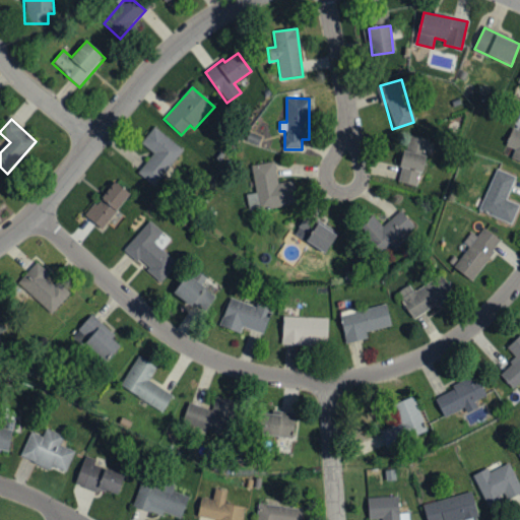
[(183,148),(152,128),(141,144),(152,152),(138,175),(156,187),(183,148)]
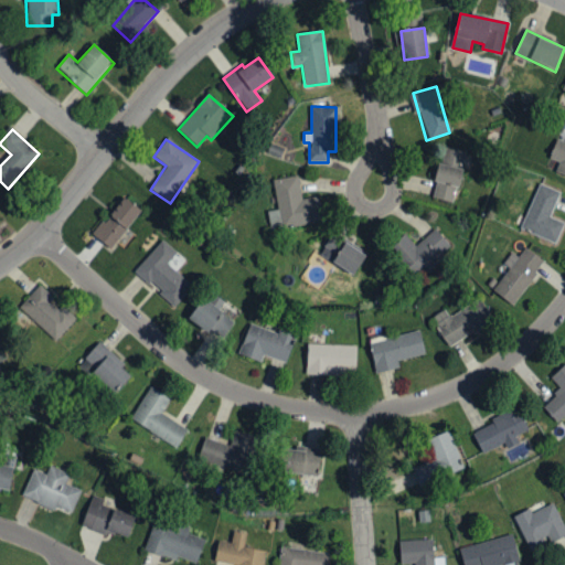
[(564,141),(556,139),(550,160),(558,162),(555,173),(564,176),(564,141)]
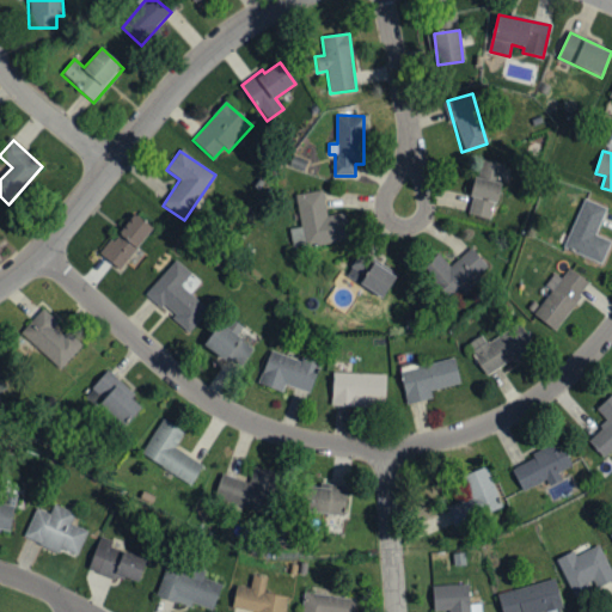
[(469,215),(493,220),(505,165),(481,159),(469,215)]
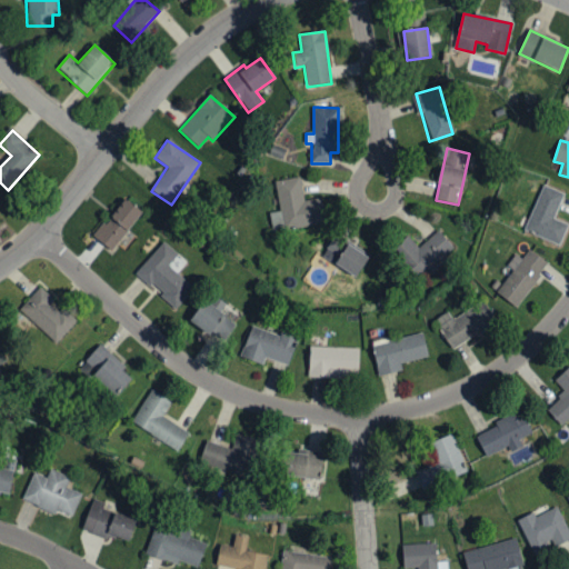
[(269,213),(272,231),(325,223),(321,198),(303,201),(300,177),(275,181),(279,211),(269,213)]
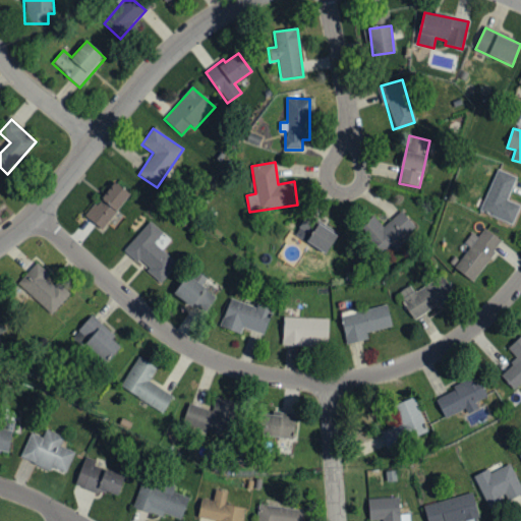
[(517,177),(497,169),(479,212),(512,225),(520,206),(508,200),(517,177)]
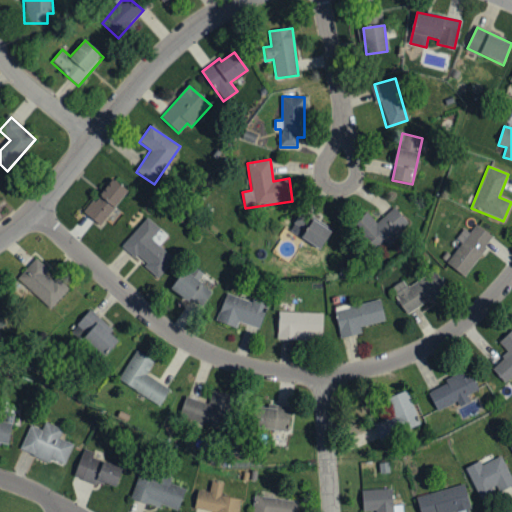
[(84,213),(100,226),(128,191),(112,178),(84,213)]
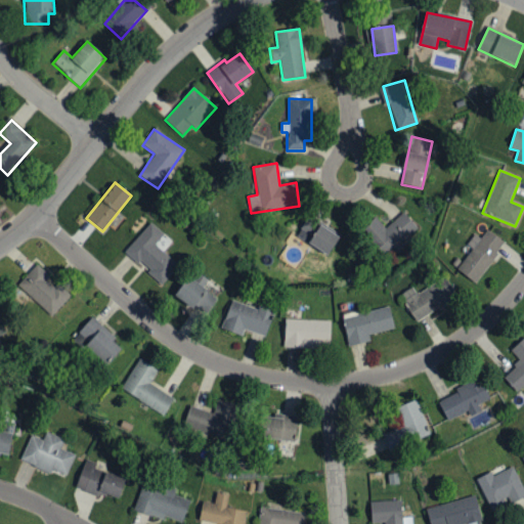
[(419,231),(404,213),(385,228),(378,218),(363,229),(385,257),(419,231)]
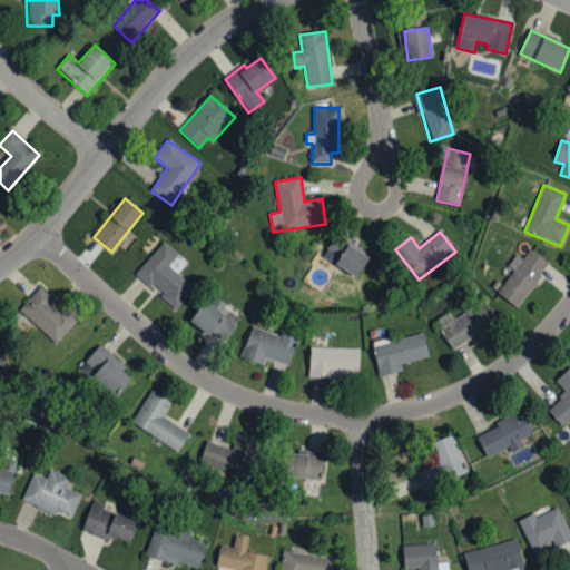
[(323,256),(356,278),(370,259),(335,237),(323,256)]
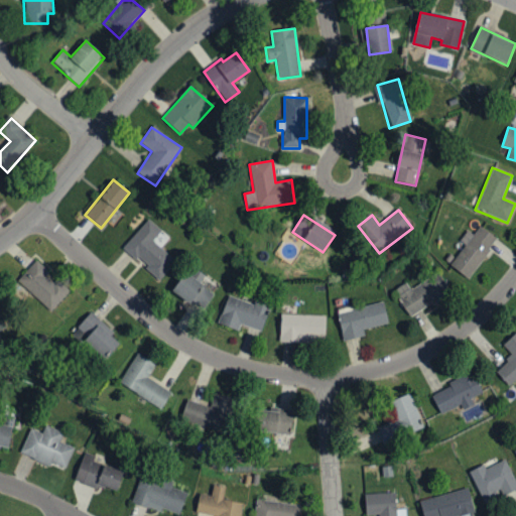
[(152,241),(161,230),(147,219),(123,249),(136,261),(138,258),(147,265),(144,269),(159,281),(176,260),(152,241)]
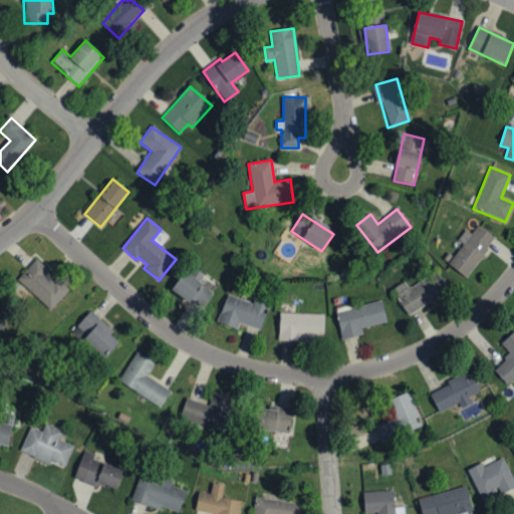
[(466,279),(490,249),(487,247),(494,238),(479,226),(448,264),(466,279)]
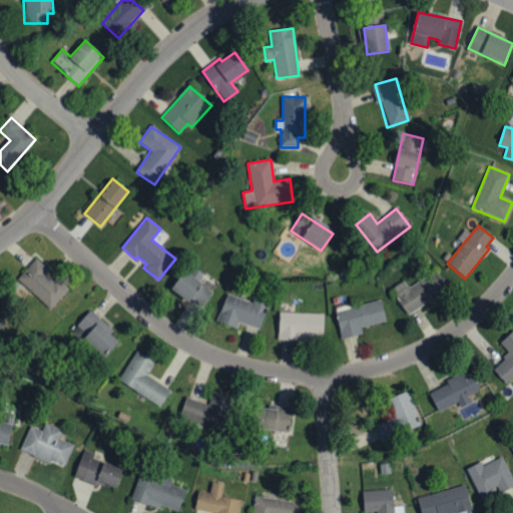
[(49,272),(36,259),(18,280),(50,310),(68,291),(48,273),(49,272)]
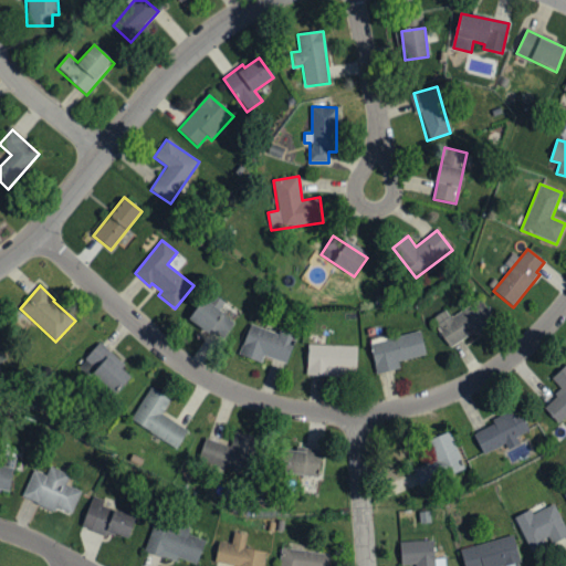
[(236,323),(201,300),(188,321),(209,335),(211,331),(223,339),(236,323)]
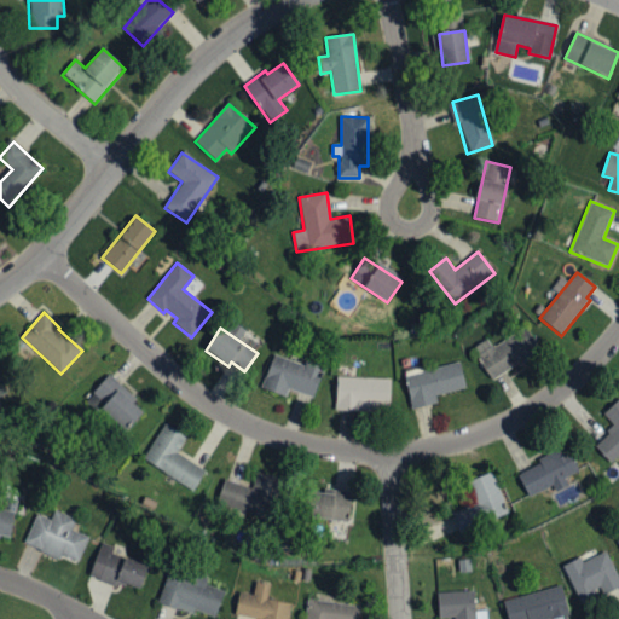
[(493,381),(541,351),(526,328),(493,348),(487,339),(473,348),(493,381)]
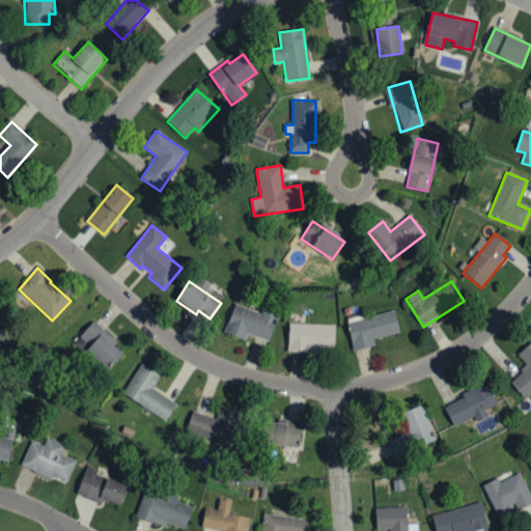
[(245,340),(247,334),(269,341),(277,318),(234,304),(224,334),(245,340)]
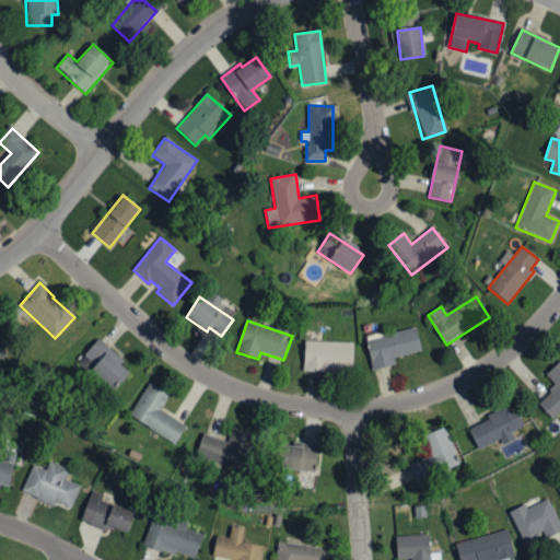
[(421,351),(416,328),(383,337),(382,330),(364,336),(374,371),(396,365),(395,359),(421,351)]
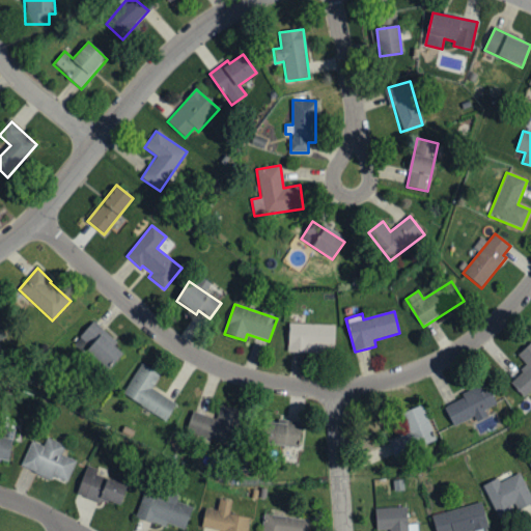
[(92,323),(76,342),(108,371),(124,352),(92,323)]
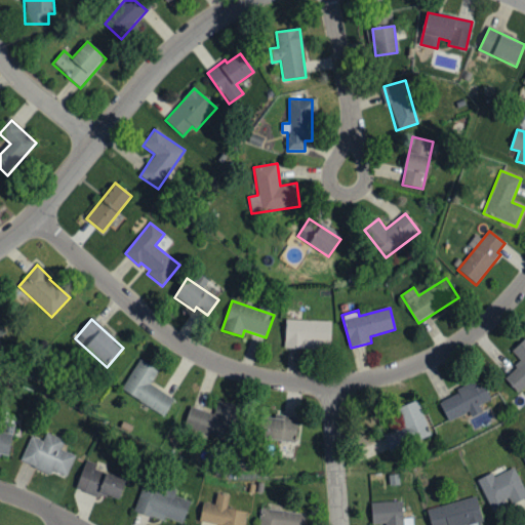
[(331,321),(285,320),(284,349),(330,351),(331,321)]
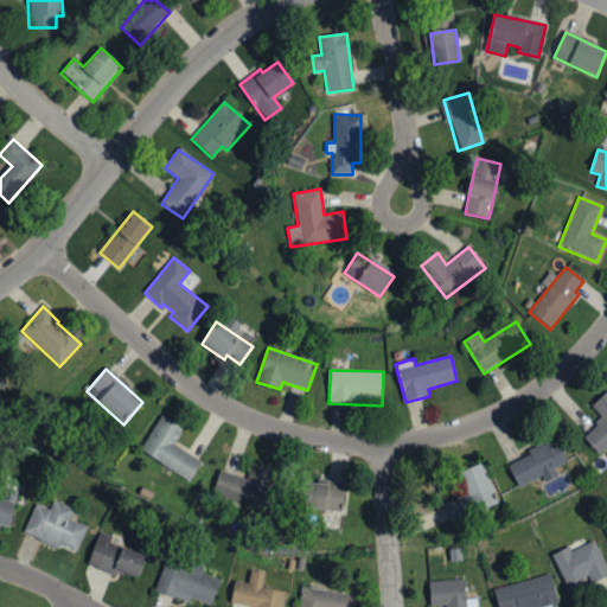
[(606,446),(606,393),(592,407),(604,419),(583,438),(599,454),(606,446)]
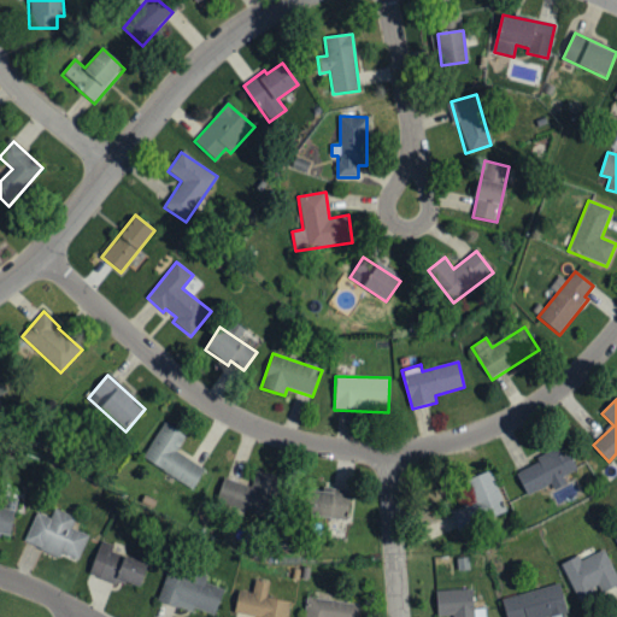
[(206,466),(177,453),(186,434),(160,423),(142,463),(197,487),(206,466)]
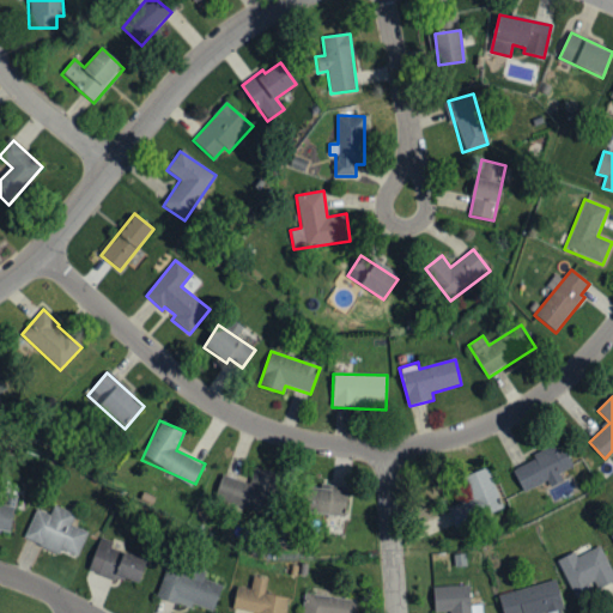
[(523,491),(547,480),(551,485),(563,479),(560,473),(572,467),(562,444),(513,467),(523,491)]
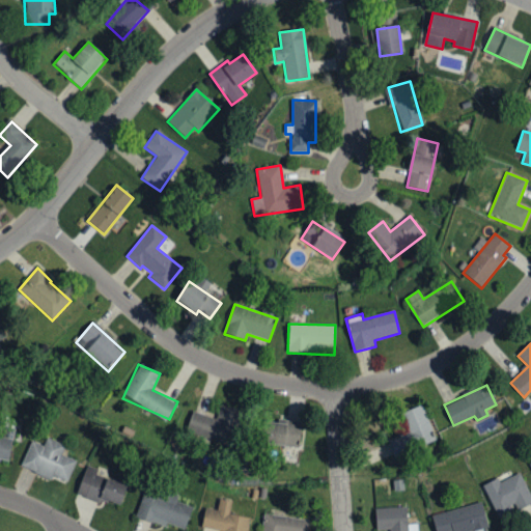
[(393,455),(436,441),(423,404),(402,411),(410,431),(388,438),(393,455)]
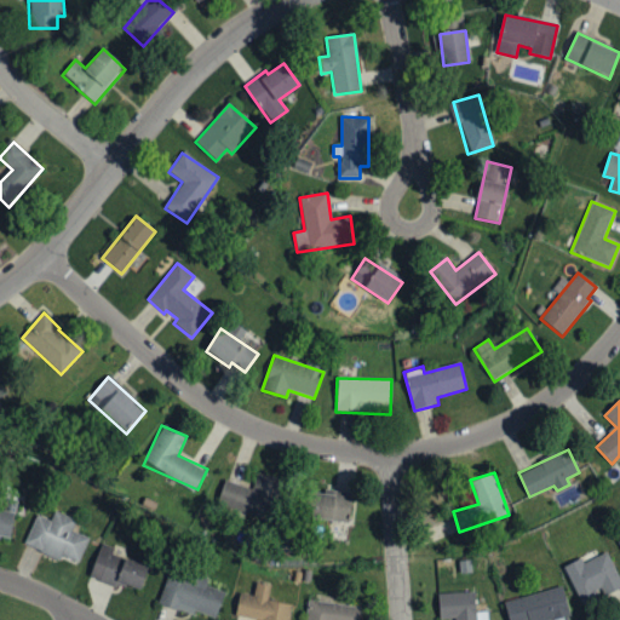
[(271,518),(282,481),(257,474),(252,488),(224,481),(218,503),(271,518)]
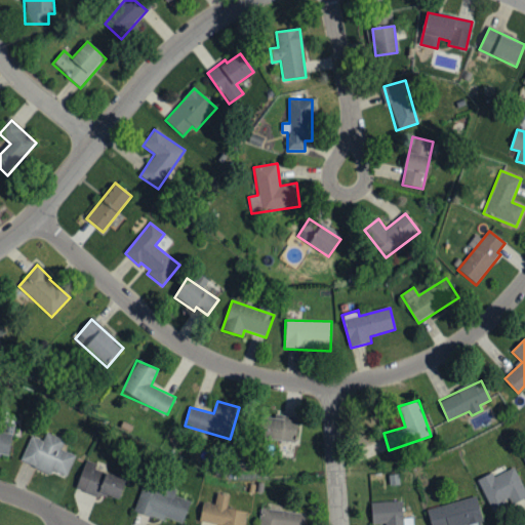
[(296,418),(265,417),(264,440),(296,440),(296,418)]
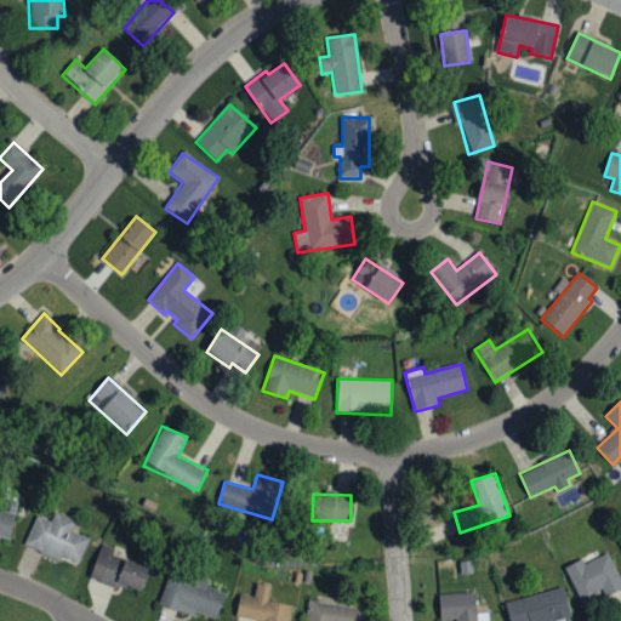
[(0,539),(10,541),(15,510),(0,507),(0,539)]
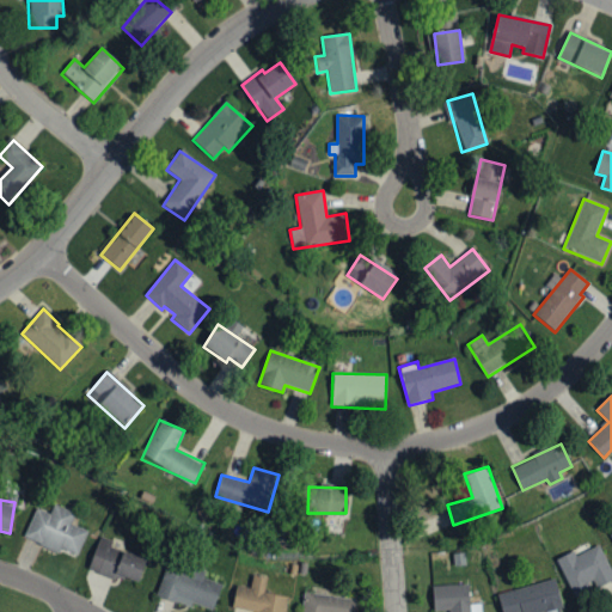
[(24,538),(60,551),(61,548),(78,555),(87,530),(72,524),(75,512),(54,503),(50,513),(36,507),(24,538)]
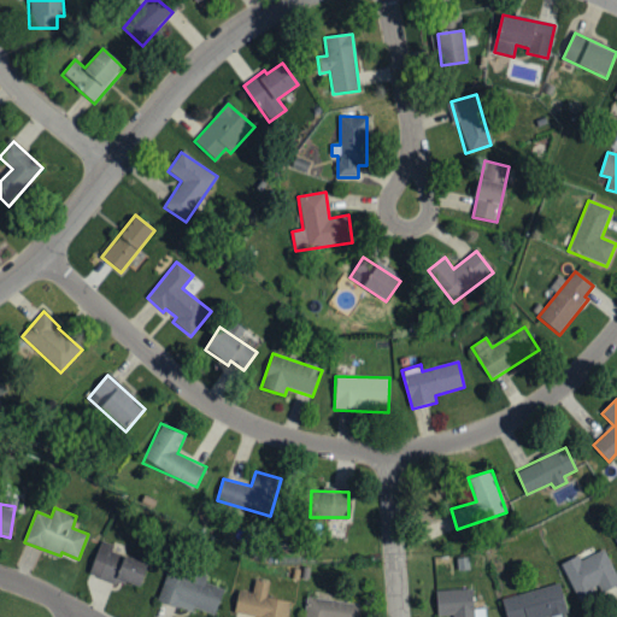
[(147,563),(111,550),(113,544),(101,540),(89,573),(116,583),(117,579),(139,587),(147,563)]
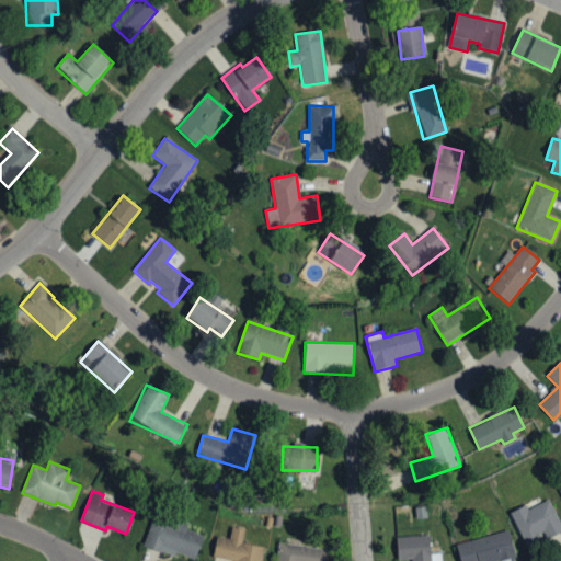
[(560,523),(549,499),(540,503),(538,497),(510,512),(527,547),(560,530),(560,523)]
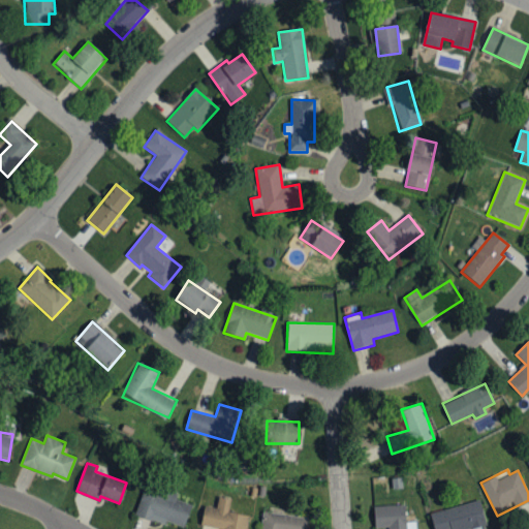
[(135,515),(152,520),(153,516),(185,526),(191,503),(177,498),(178,495),(146,484),(135,515)]
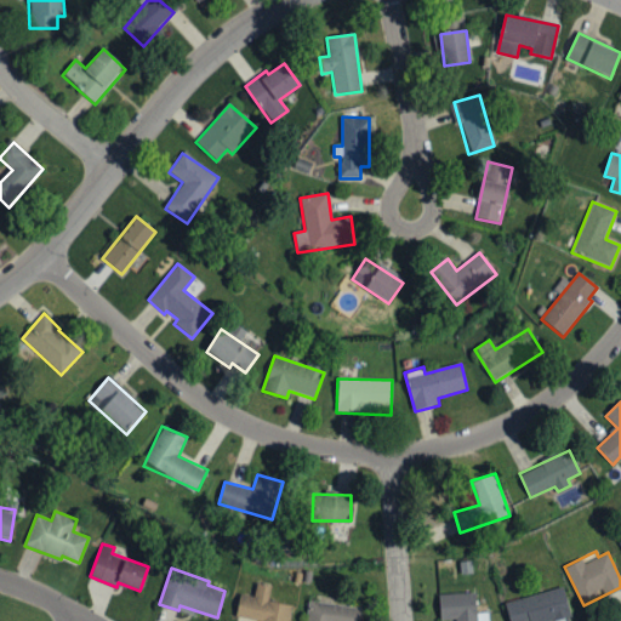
[(289,620),(292,605),(268,600),(272,586),(257,582),(254,597),(241,593),(235,616),(258,620),(289,620)]
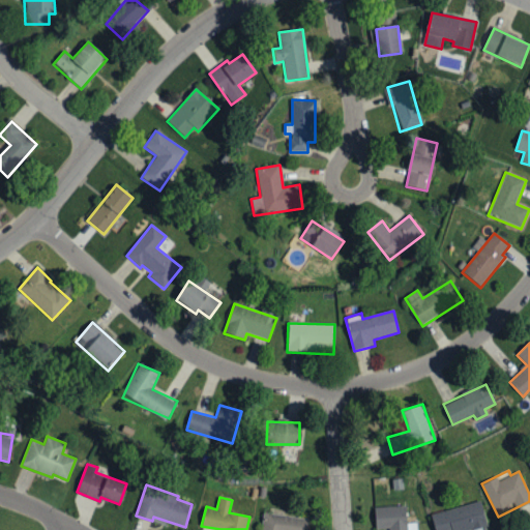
[(469,529),(488,525),(480,500),(431,513),(435,529),(469,529)]
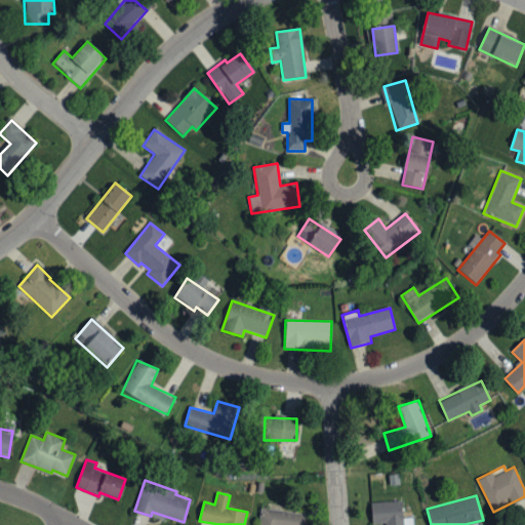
[(371,501),(371,524),(386,524),(385,524),(412,524),(413,517),(402,517),(402,500),(371,501)]
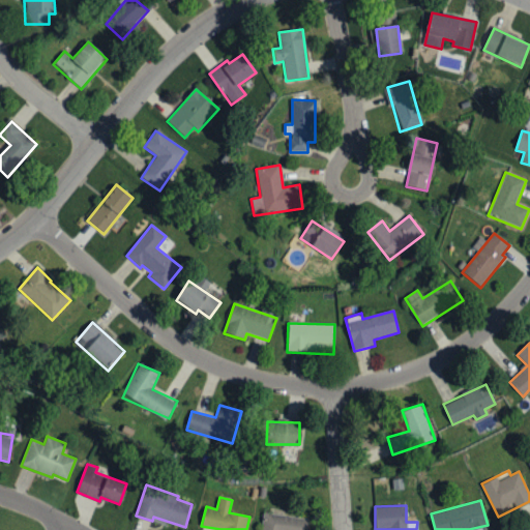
[(305,529),(307,518),(263,512),(261,529),(305,529)]
